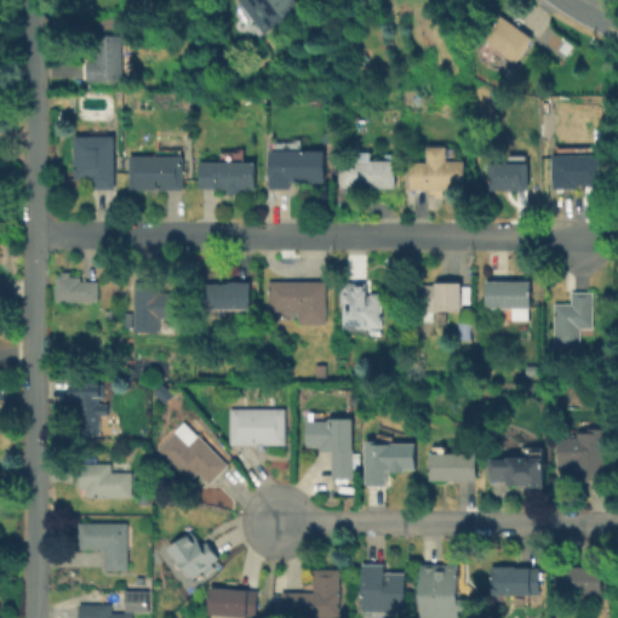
[(298,0),(304,7),(273,30),(251,0),(298,0)]
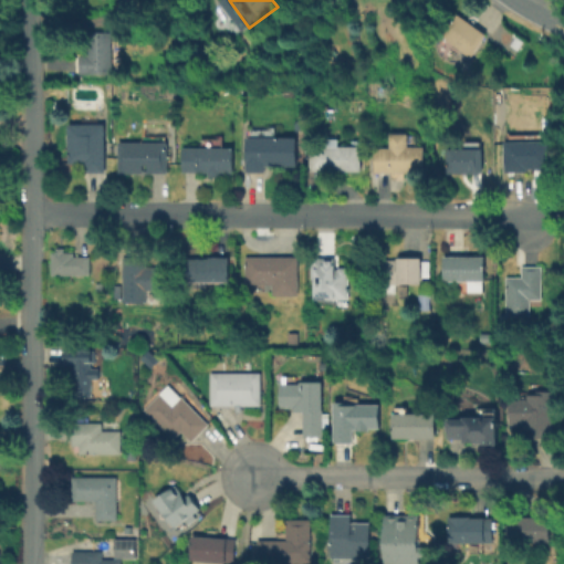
[(484,37),(468,59),(439,38),(456,16),(484,37)]
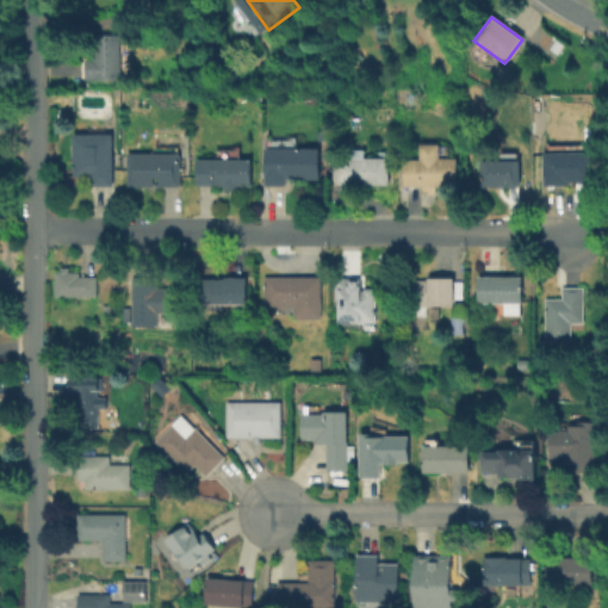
[(132,30),(132,42),(121,42),(121,81),(84,81),(84,60),(92,60),(92,35),(119,35),(119,30),(132,30)]
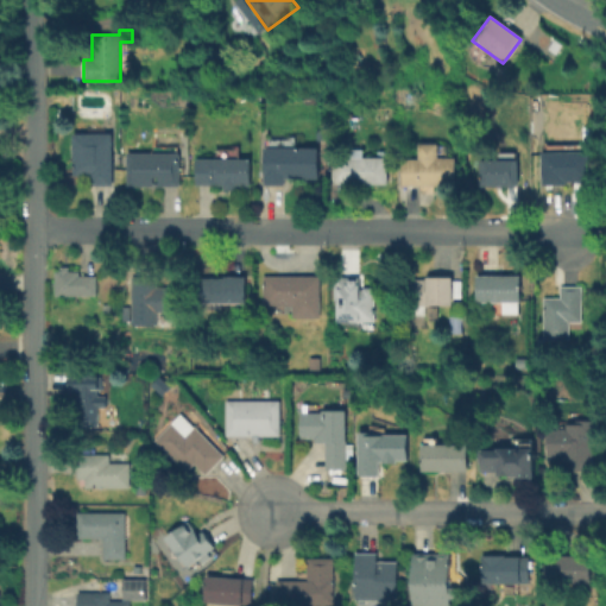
[(105,127),(106,134),(111,134),(111,187),(89,187),(89,176),(71,176),(71,134),(86,134),(86,128),(105,127)]
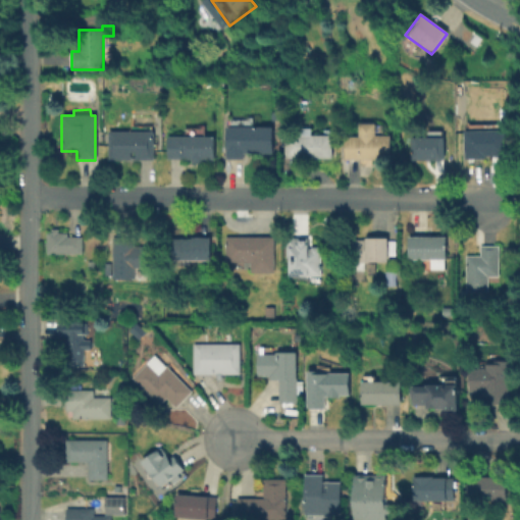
[(390,136),(390,161),(343,160),(344,137),(358,138),(358,123),(375,123),(374,136),(390,136)]
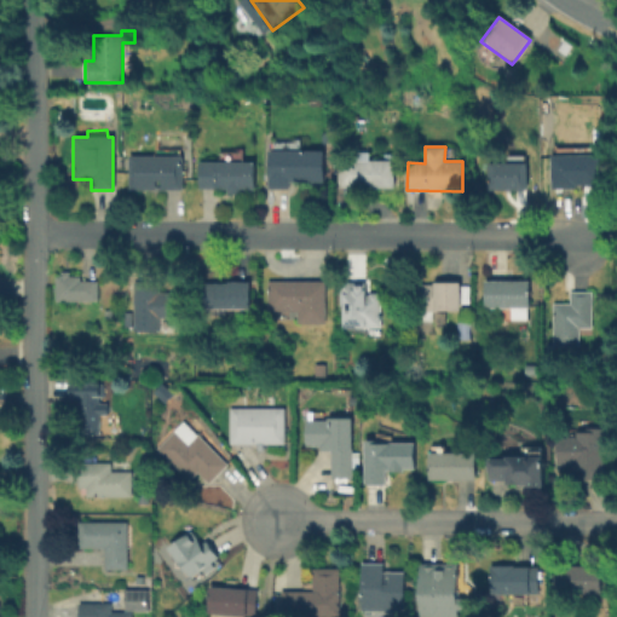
[(323,151),(323,183),(288,183),(288,189),(267,189),(267,151),(323,151)]
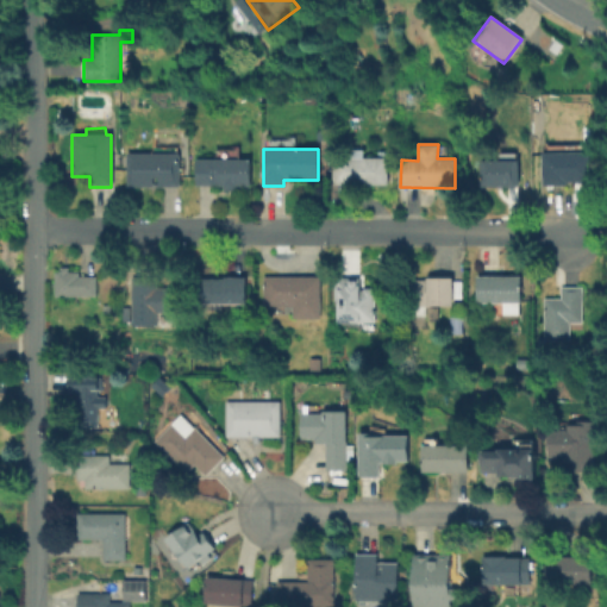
[(565,187),(542,187),(540,155),(590,152),(590,182),(565,183),(565,187)]
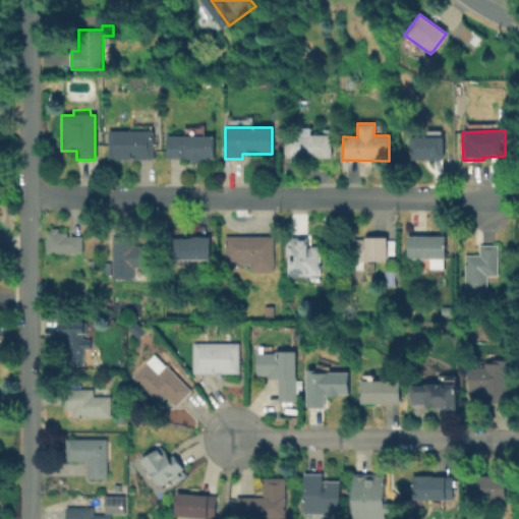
[(152,132),(152,161),(107,161),(107,146),(101,146),(101,133),(107,133),(107,132),(152,132)]
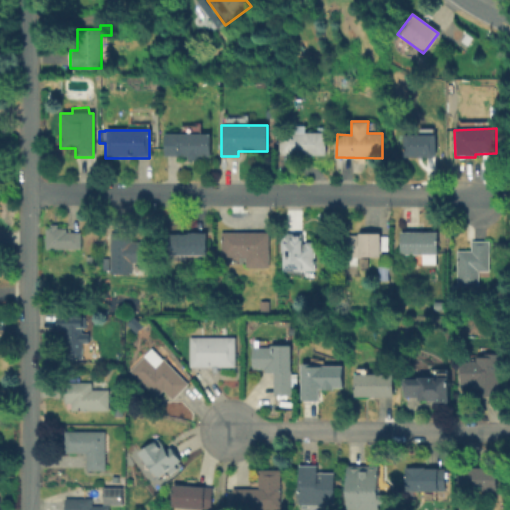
[(325,133),(325,156),(278,156),(278,133),(325,133)]
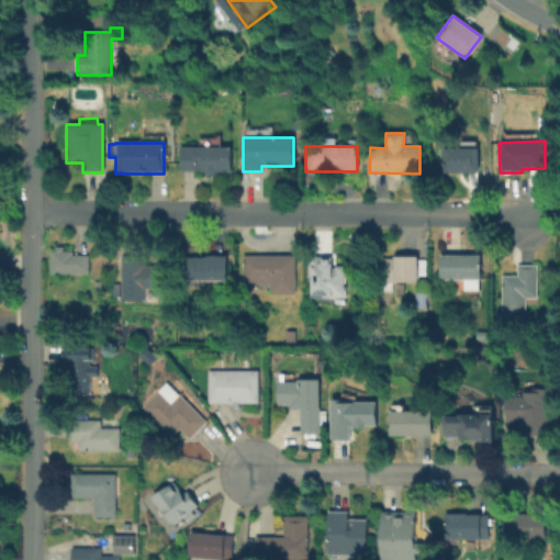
[(231,148),(231,172),(180,172),(180,147),(231,148)]
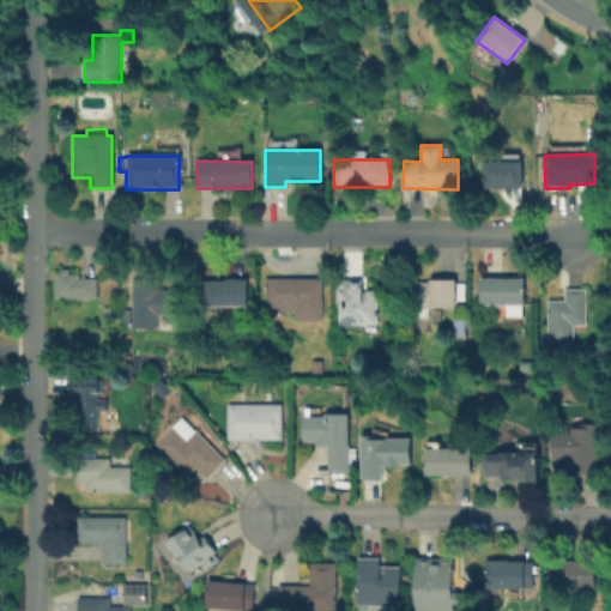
[(521,162),(521,189),(483,189),(483,163),(521,162)]
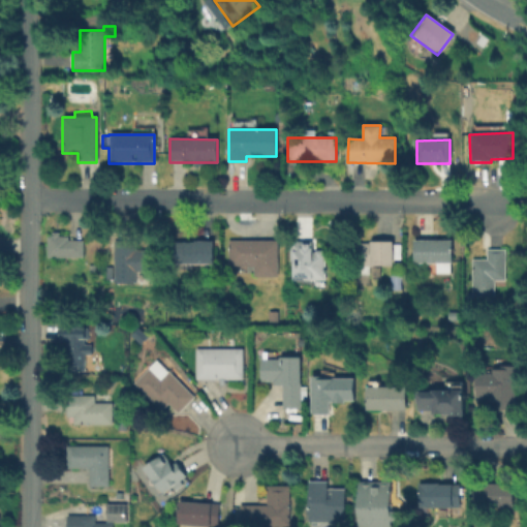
[(83,241),(83,257),(48,257),(48,238),(52,237),(52,234),(59,233),(59,237),(68,237),(68,241),(83,241)]
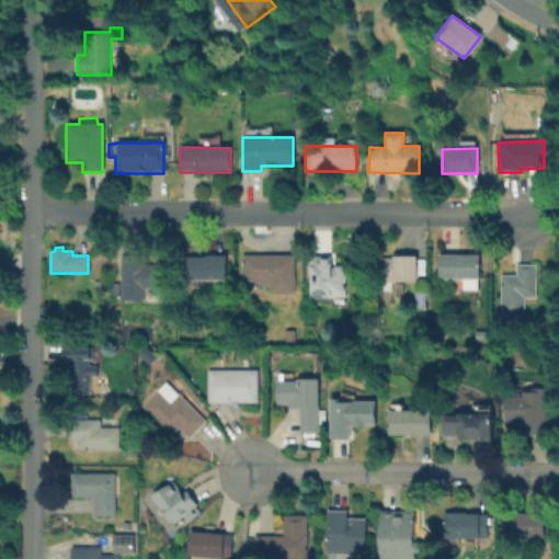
[(160,266),(160,288),(143,288),(143,301),(120,301),(120,257),(143,255),(143,266),(160,266)]
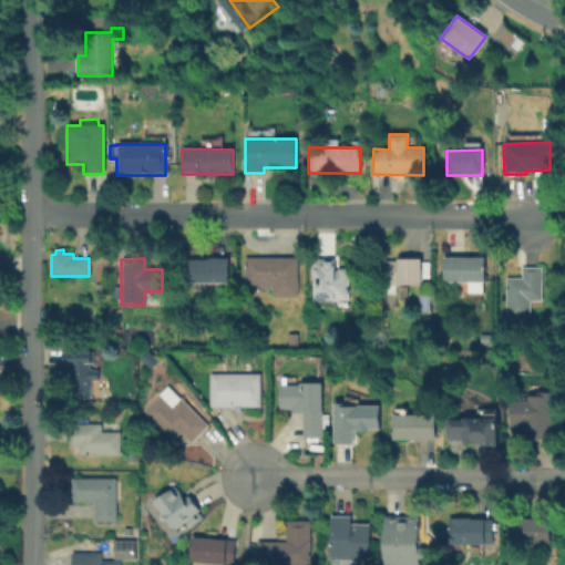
[(227,258),(228,284),(186,284),(186,259),(208,259),(208,258),(227,258)]
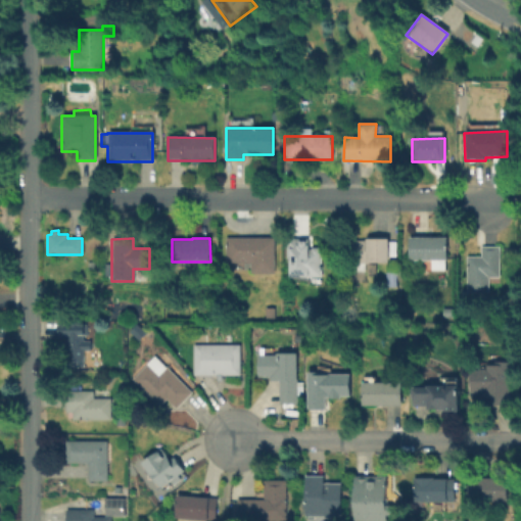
[(274,238),(274,274),(249,274),(249,271),(246,271),(246,265),(249,265),(249,264),(225,264),(225,238),(274,238)]
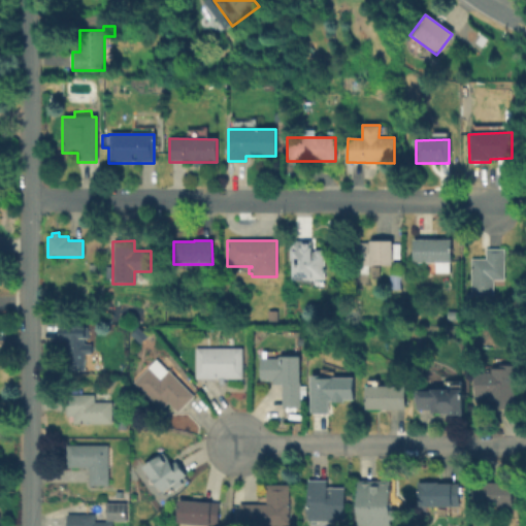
[(391,240),(392,264),(368,264),(368,274),(354,274),(353,242),(368,242),(368,241),(391,240)]
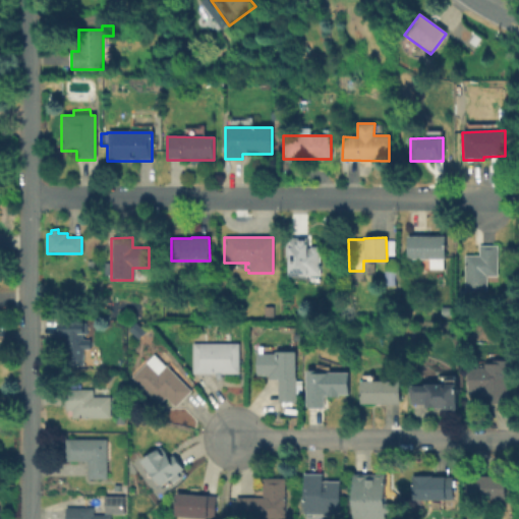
[(443,260),(443,270),(429,270),(429,260),(406,260),(406,237),(444,237),(444,260),(443,260)]
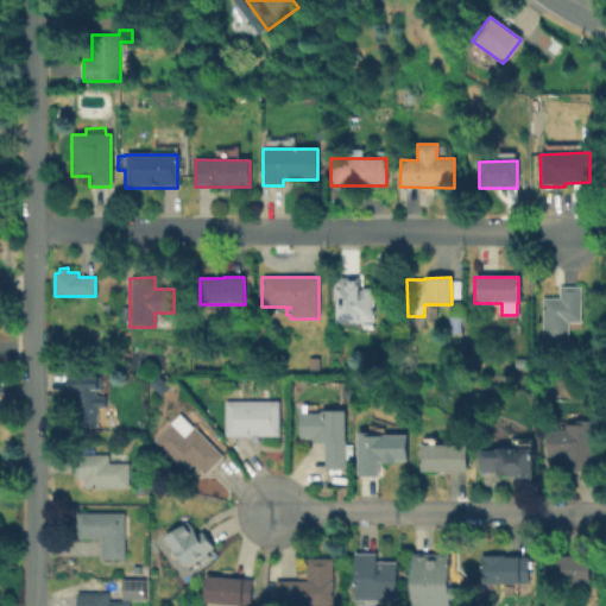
[(358,278),(358,291),(361,291),(361,289),(372,289),(372,291),(373,290),(374,323),(335,323),(335,301),(333,301),(332,283),(338,283),(338,278),(358,278)]
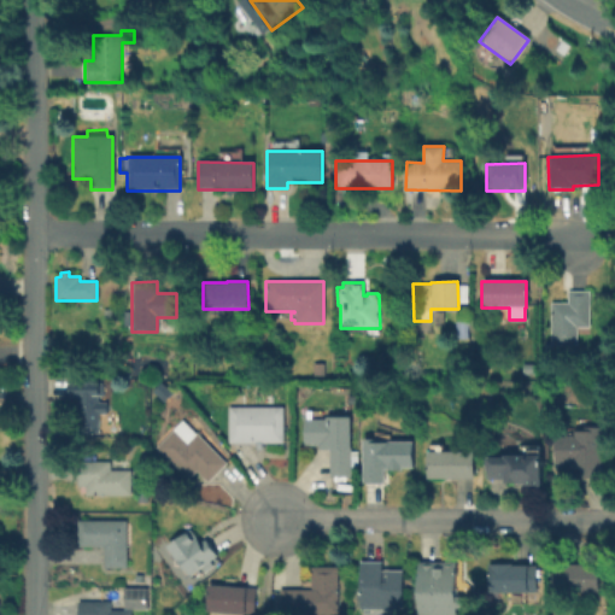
[(589,292),(587,328),(574,327),(574,346),(549,346),(549,304),(566,304),(566,291),(589,292)]
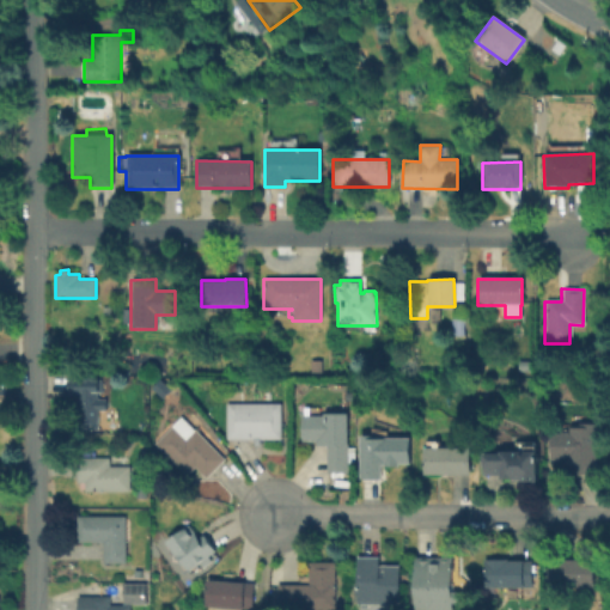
[(462,336),(450,336),(450,319),(462,318),(462,336)]
